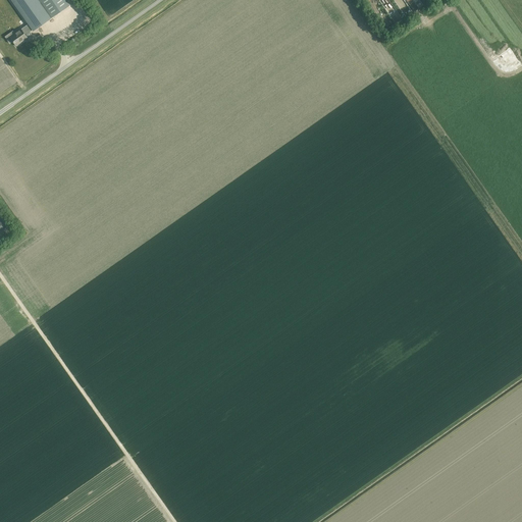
[(50,17),(40,3),(37,0),(11,0),(29,23),(33,30),(50,17)]
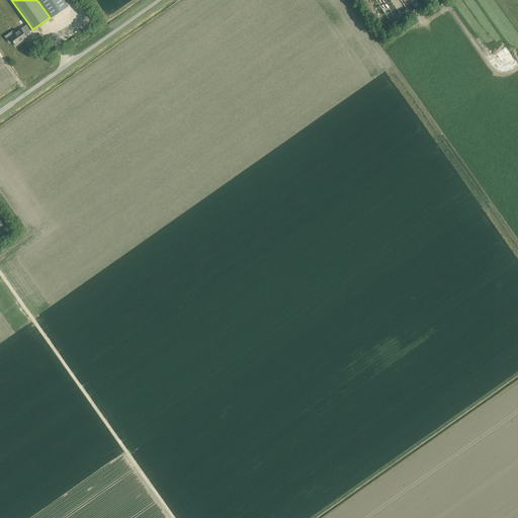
[(38,0),(40,2),(39,3),(50,17),(68,5),(64,0),(38,0)]
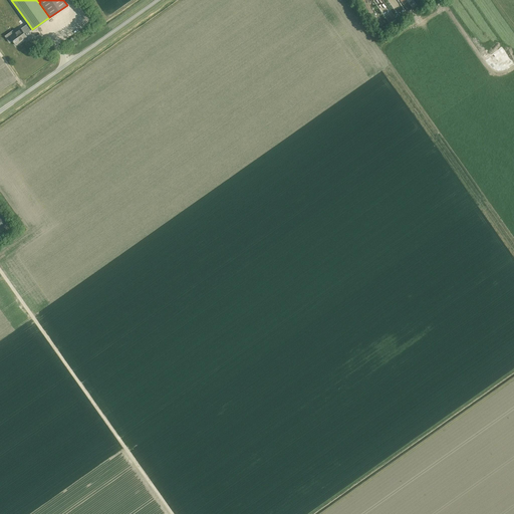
[(387,18),(388,20),(390,20),(383,2),(377,4),(382,20),(387,18)]
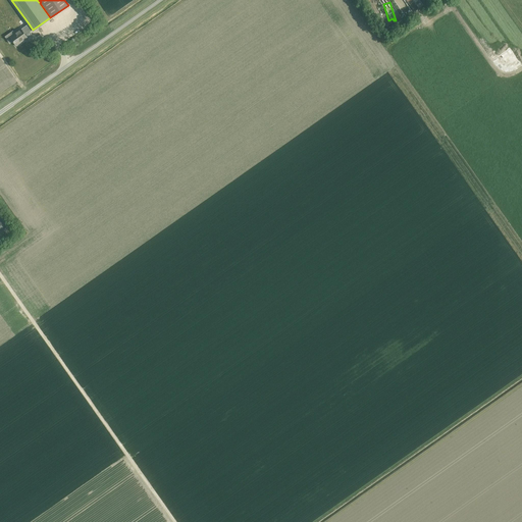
[(403,4),(398,6),(403,15),(408,13),(403,4)]
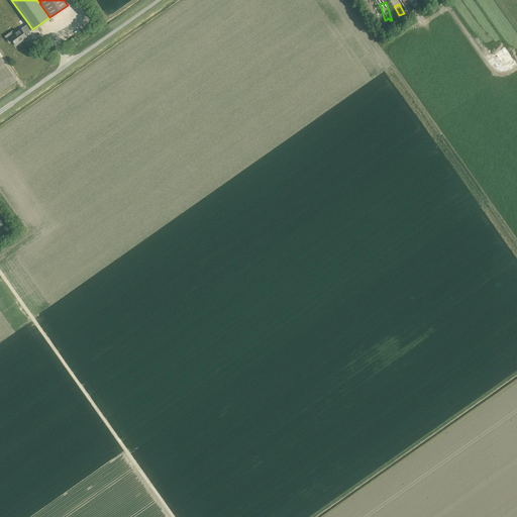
[(32,29),(28,23),(20,29),(20,28),(13,32),(15,34),(11,37),(13,40),(16,45),(21,41),(26,37),(24,34),(32,29)]
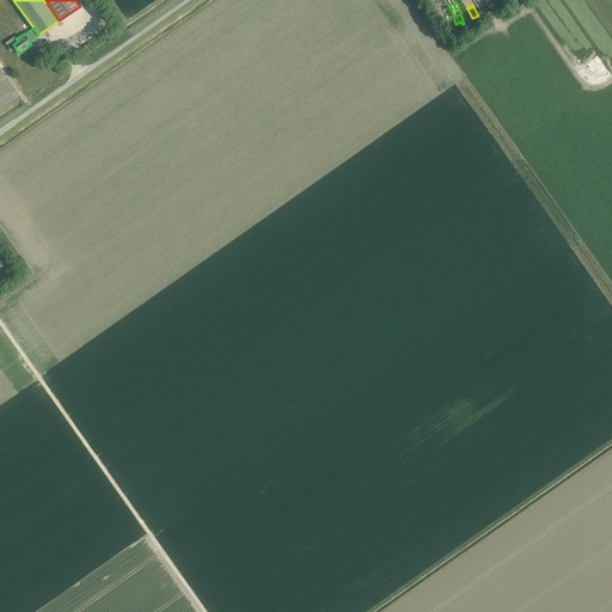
[(0,279),(12,270),(0,252),(0,279)]
